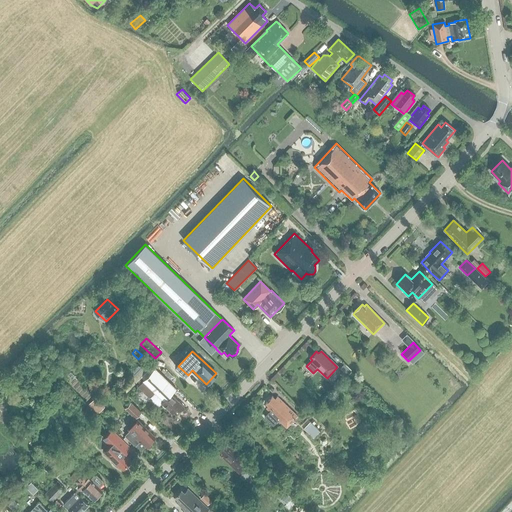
[(133,375),(140,367),(136,363),(129,371),(133,375)]
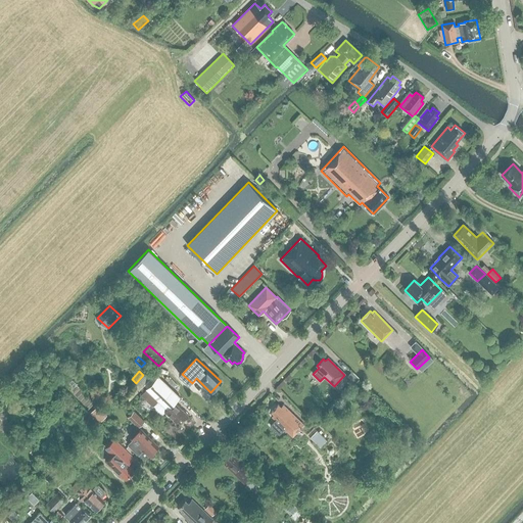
[(144,375),(124,396),(129,401),(149,380),(144,375)]
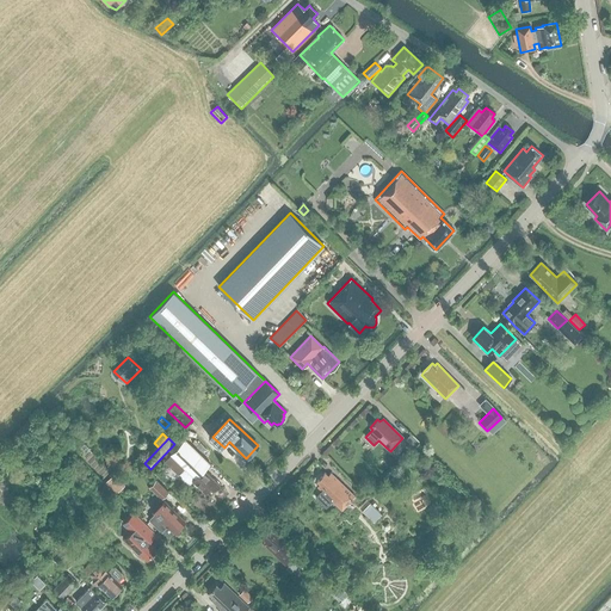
[(419,443),(414,439),(406,448),(409,451),(419,443)]
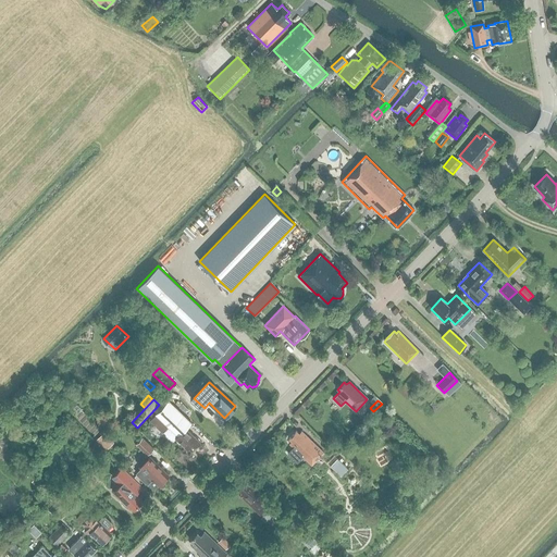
[(189,447),(192,450),(200,443),(185,429),(190,423),(169,401),(156,415),(168,426),(163,431),(173,441),(175,438),(187,449),(189,447)]
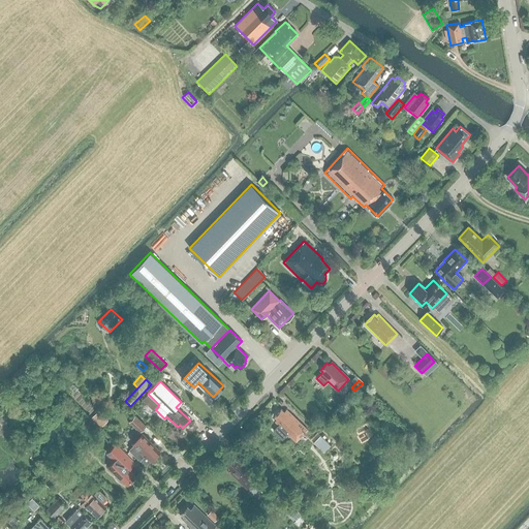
[(92,417),(101,427),(110,419),(100,409),(92,417)]
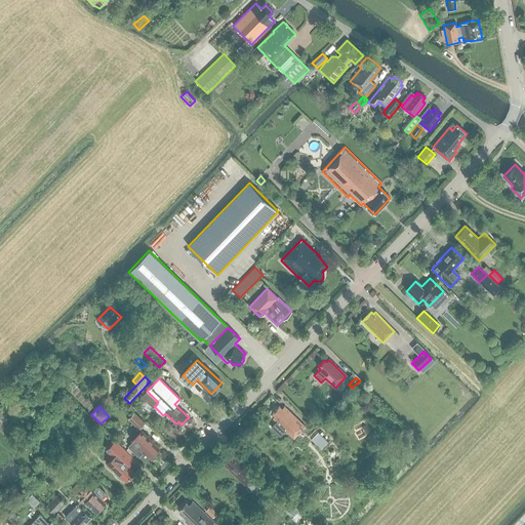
[(305,428),(284,407),(282,409),(279,407),(273,413),(275,416),(273,418),(276,421),(271,428),(280,436),(285,431),(293,439),(305,428)]
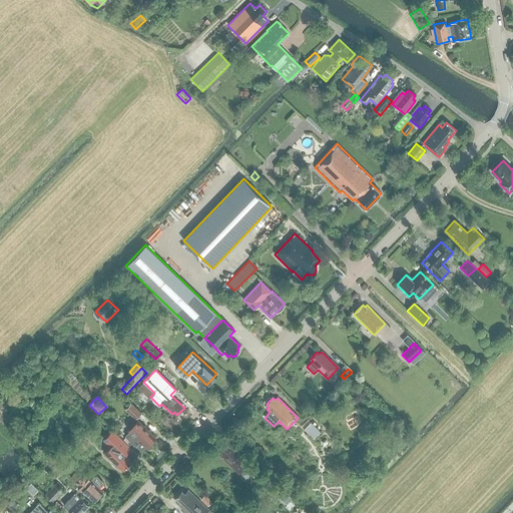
[(141,413),(131,403),(124,410),(135,420),(141,413)]
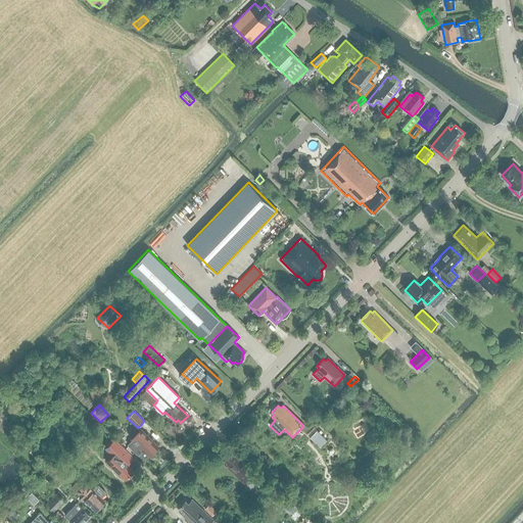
[(132,440),(128,444),(138,455),(143,460),(145,460),(148,457),(148,455),(149,455),(157,446),(146,435),(142,431),(141,430),(140,429),(133,437),(132,440)]
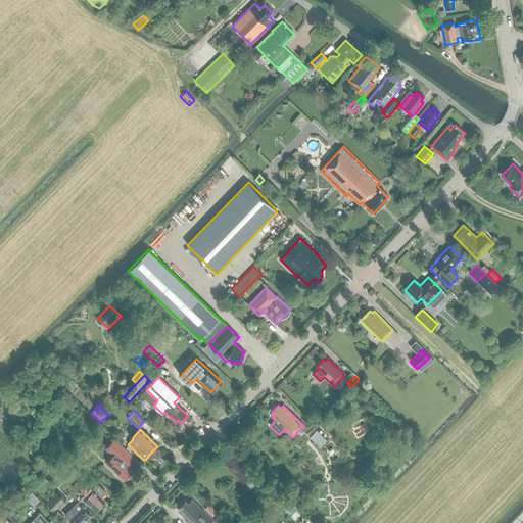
[(311,437),(320,446),(326,440),(317,431),(311,437)]
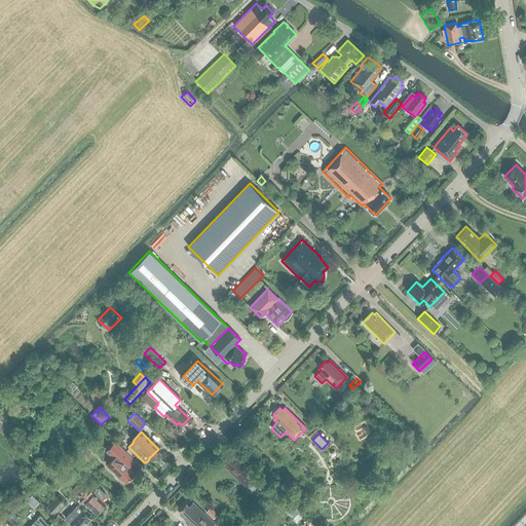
[(115,442),(109,448),(107,451),(114,457),(107,465),(122,480),(123,479),(126,482),(135,474),(132,471),(133,470),(122,460),(128,454),(115,442)]
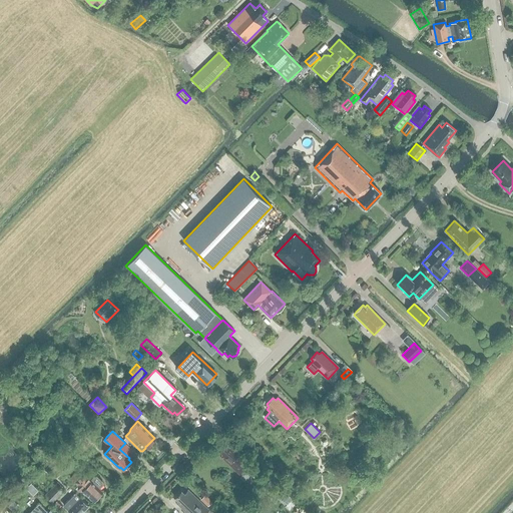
[(90,445),(82,437),(73,446),(81,454),(90,445)]
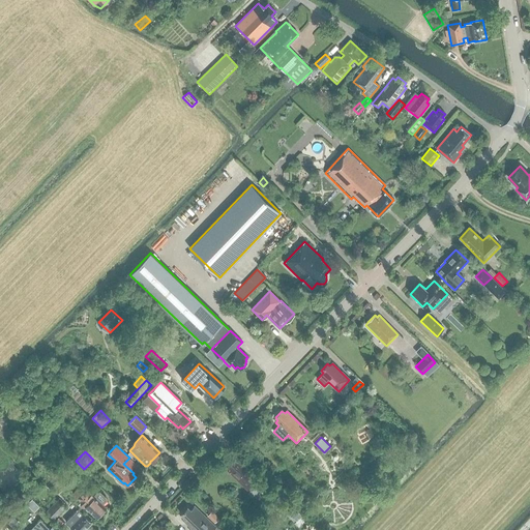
[(52,479),(60,487),(65,481),(57,474),(52,479)]
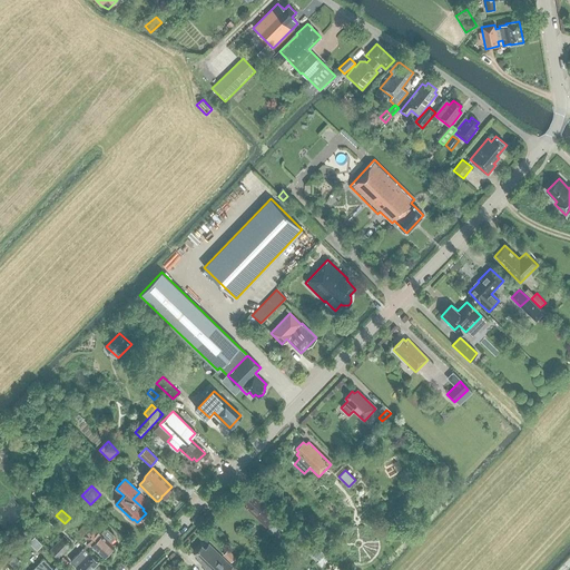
[(394,517),(390,512),(385,517),(389,521),(394,517)]
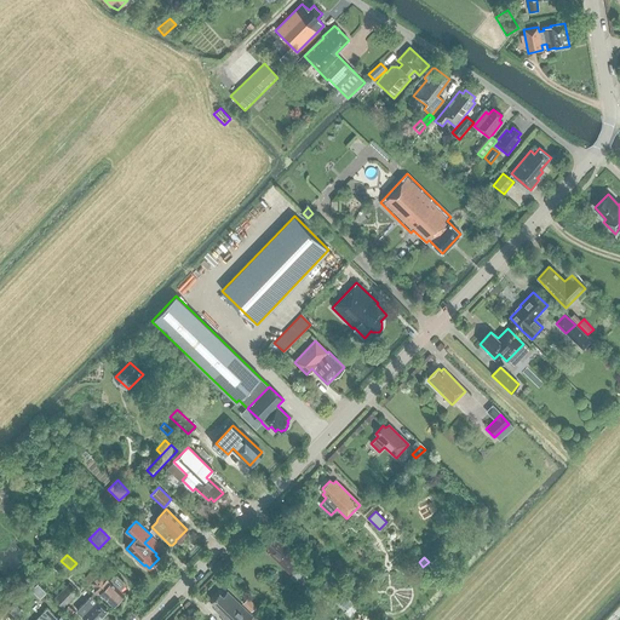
[(110,581),(101,572),(91,583),(99,592),(113,604),(122,593),(119,590),(124,585),(124,583),(116,577),(114,577),(110,581)]
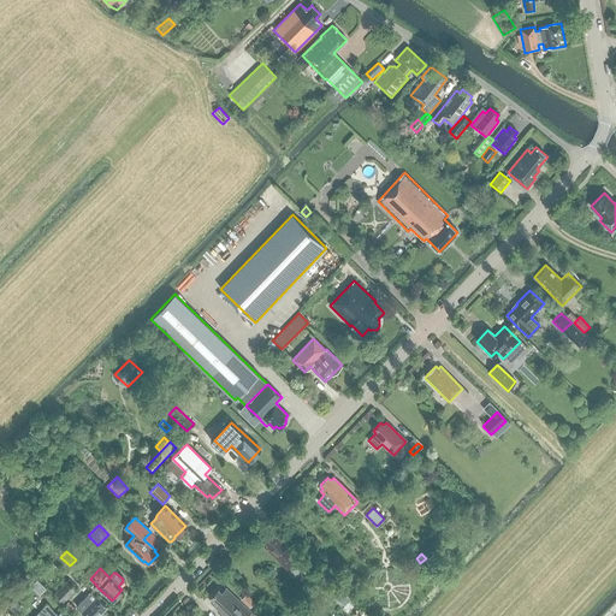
[(317,590),(326,598),(338,585),(327,574),(320,582),(323,584),(317,590)]
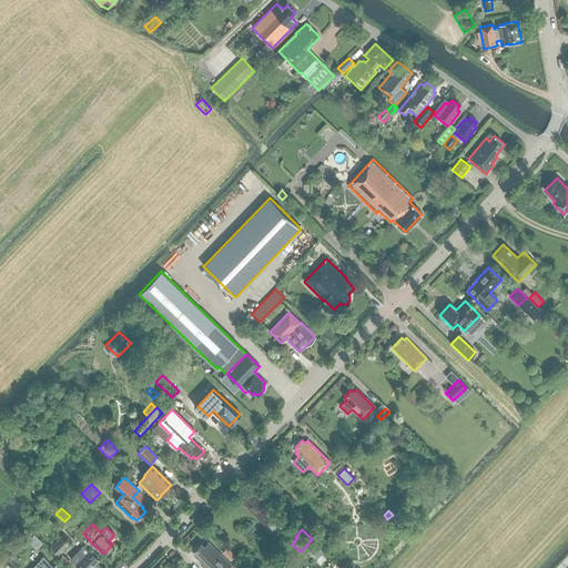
[(70,545),(61,536),(49,548),(58,557),(70,545)]
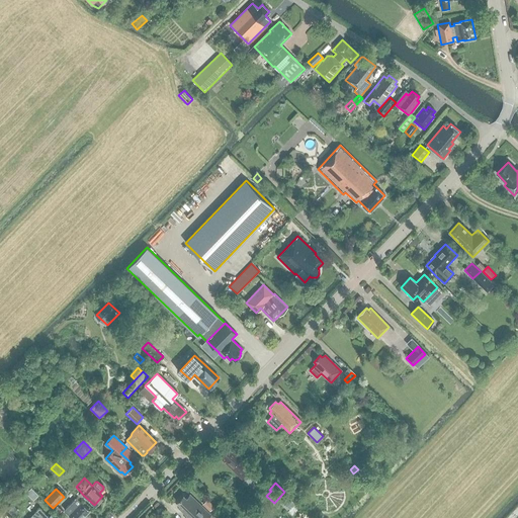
[(208,517),(211,516),(189,495),(186,499),(183,496),(177,503),(179,506),(178,507),(186,516),(185,517),(208,517)]
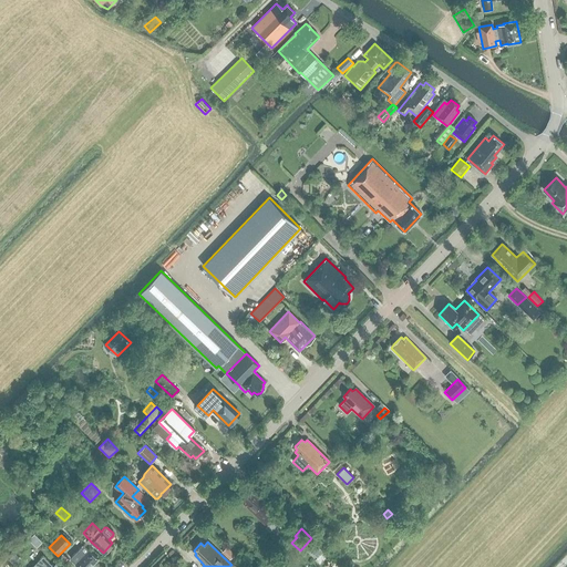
[(90,566),(98,559),(89,550),(83,545),(70,559),(75,564),(78,566),(90,566)]
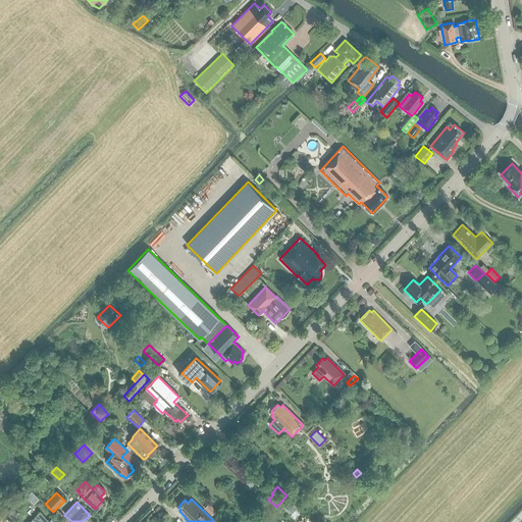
[(286,508),(293,513),(298,508),(293,503),(286,508)]
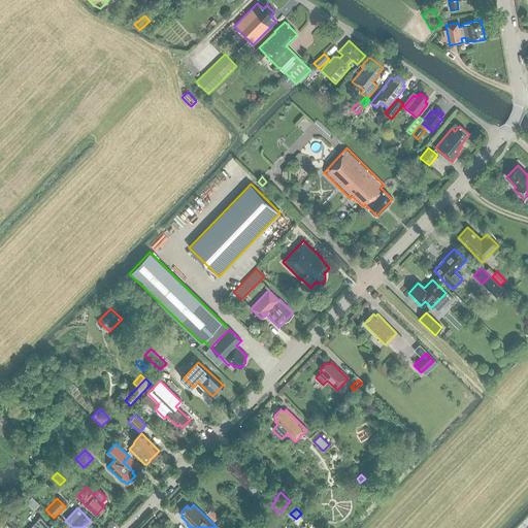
[(211,509),(206,515),(213,522),(219,517),(211,509)]
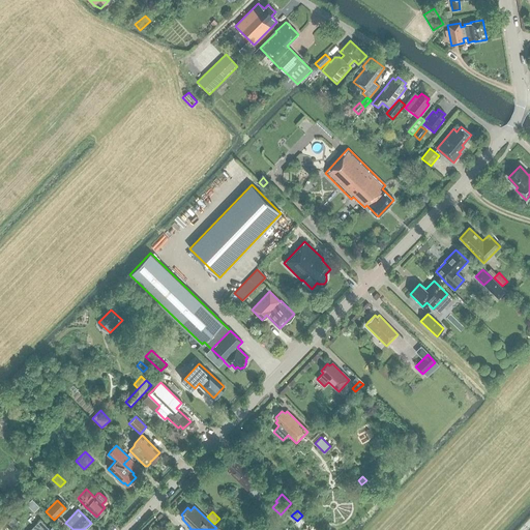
[(12,519),(8,524),(13,529),(19,525),(12,519)]
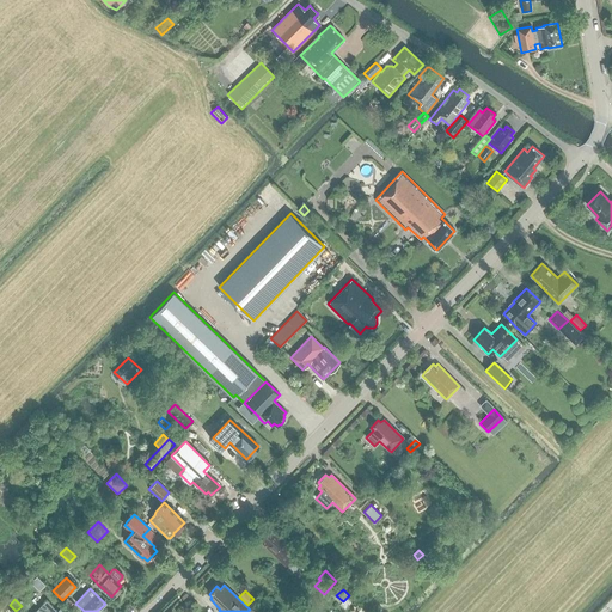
[(46,601),(35,611),(62,611),(60,609),(57,611),(46,601)]
